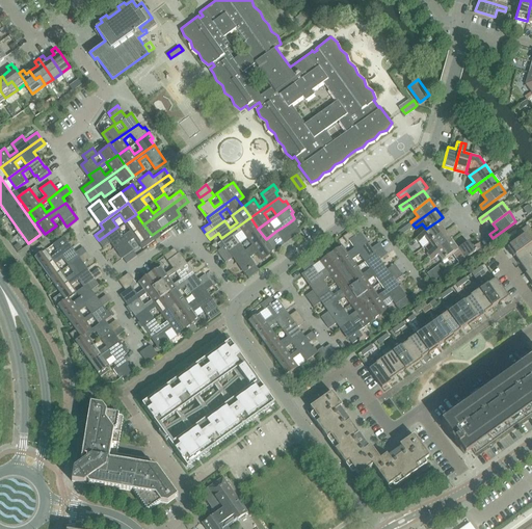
[(123,234),(117,227),(99,240),(103,246),(111,240),(115,245),(143,225),(136,214),(125,221),(130,230),(123,234)]
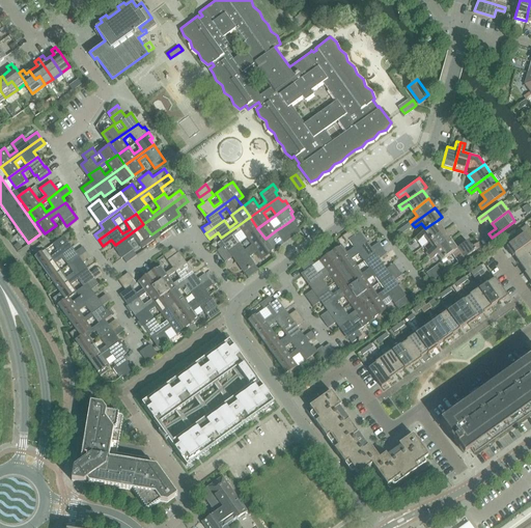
[(225,243),(217,249),(221,254),(240,241),(247,235),(257,228),(250,217),(221,238),(225,243)]
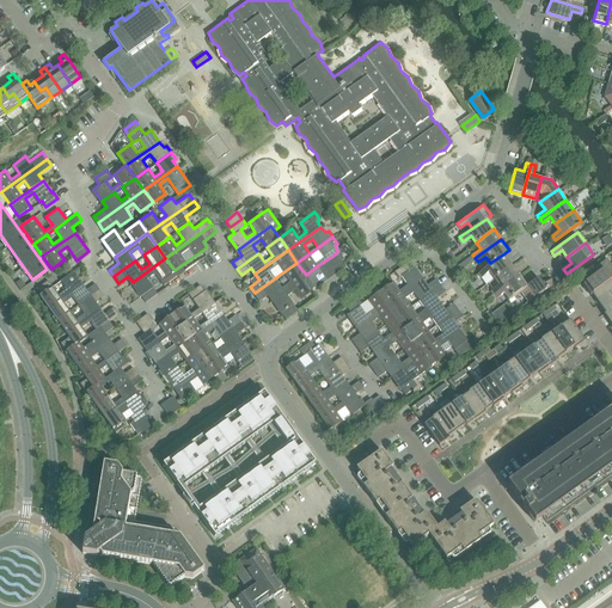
[(337,252),(331,257),(340,269),(346,265),(337,252)]
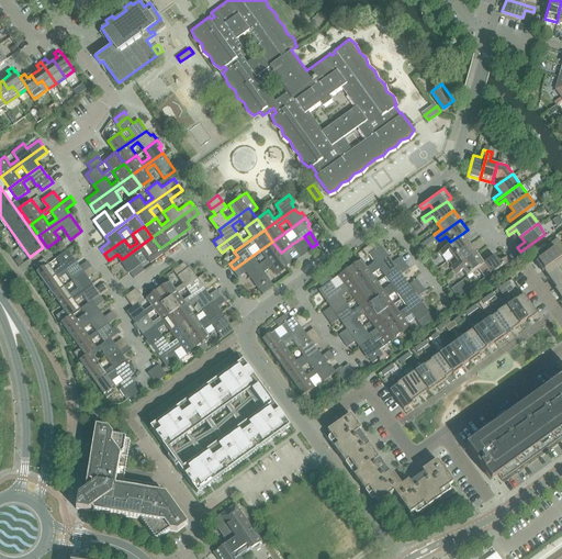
[(449,248),(453,255),(470,243),(463,233),(450,242),(438,249),(441,254),(449,248)]
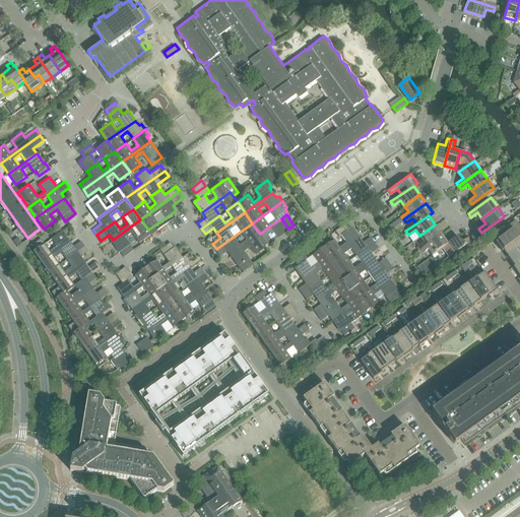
[(281,218),(275,222),(283,233),(288,229),(281,218)]
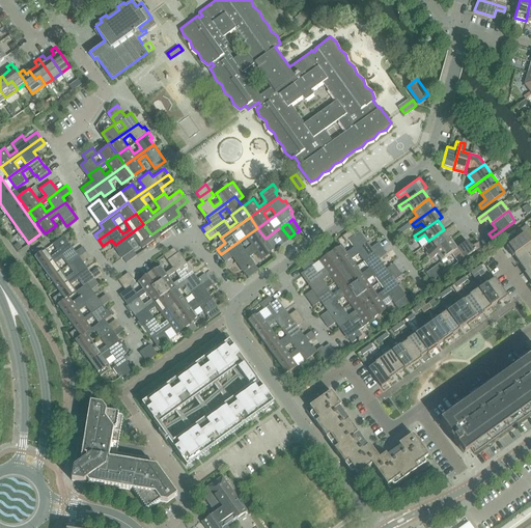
[(143,224),(115,245),(127,260),(137,253),(128,241),(135,235),(140,243),(151,234),(143,224)]
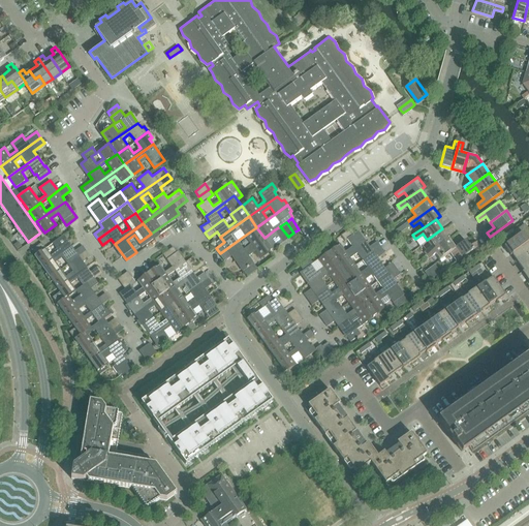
[(280,226),(275,229),(283,241),(288,237),(280,226)]
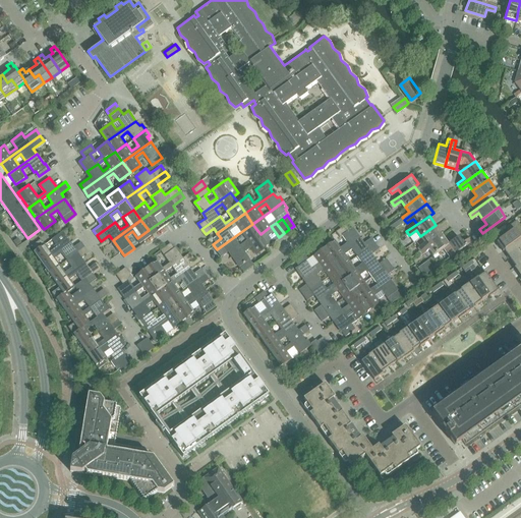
[(324,246),(332,256),(359,236),(352,226),(349,228),(346,223),(336,229),(340,235),(342,234),(347,241),(341,245),(335,238),(324,246)]
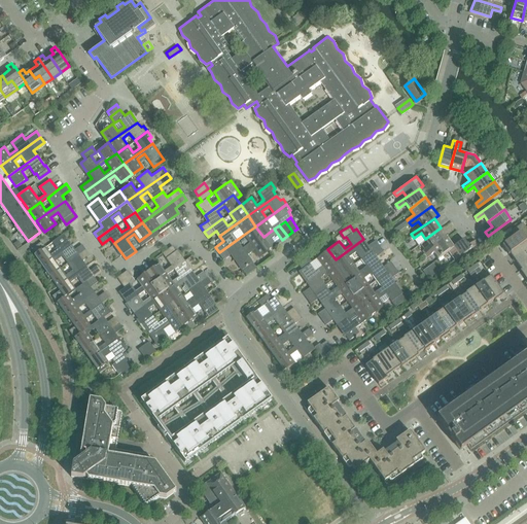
[(232,252),(235,257),(264,237),(255,226),(245,234),(250,242),(243,246),(238,239),(219,252),(223,258),(232,252)]
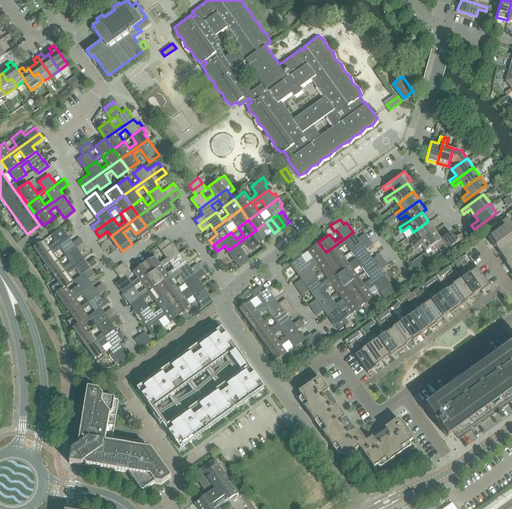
[(410,242),(412,245),(435,229),(428,221),(413,232),(417,237),(410,242)]
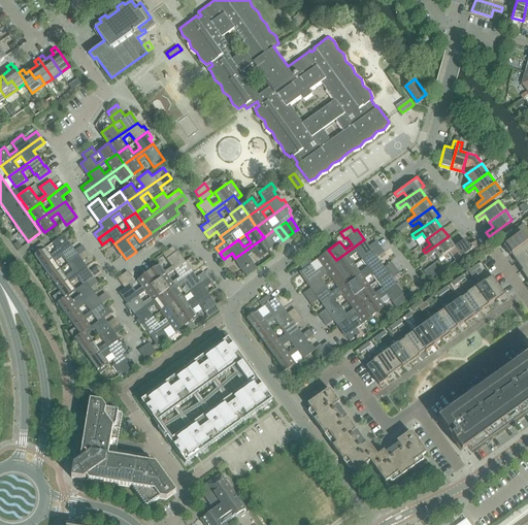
[(274,229),(269,233),(277,243),(283,240),(274,229)]
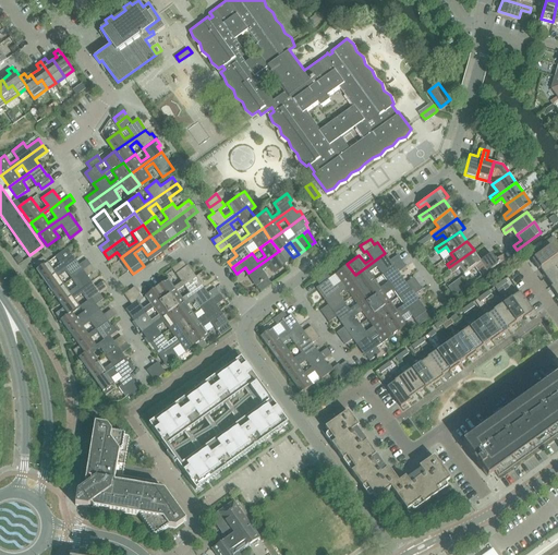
[(552,243),(532,257),(538,267),(557,252),(557,253),(552,243)]
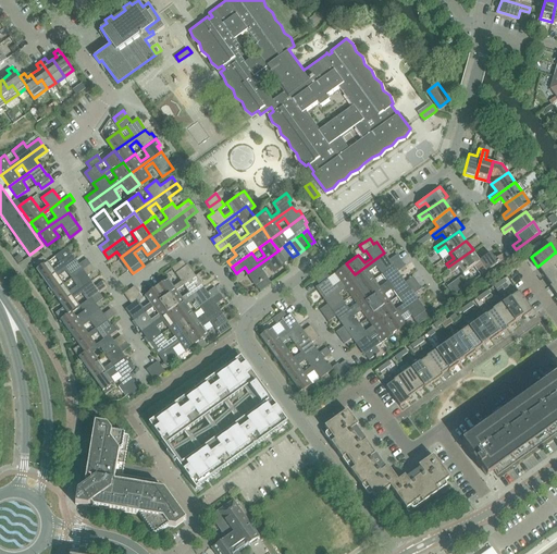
[(36,268),(45,279),(74,258),(66,246),(56,254),(61,262),(53,267),(44,254),(34,261),(37,267),(36,268)]
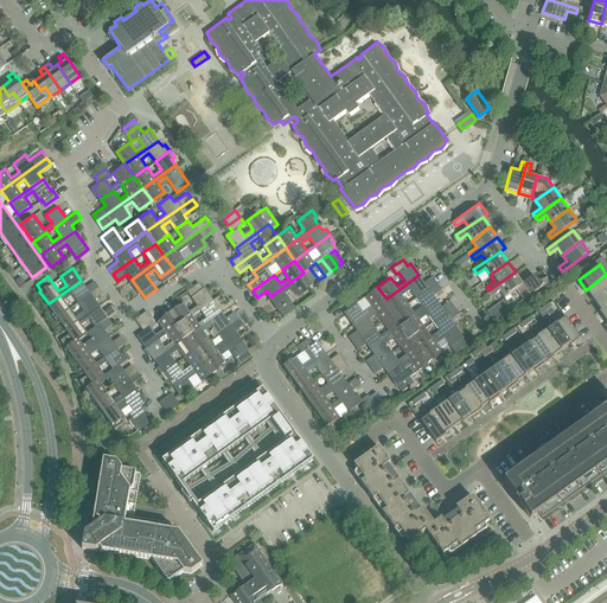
[(304,273),(270,296),(283,314),(295,306),(285,292),(293,286),(299,294),(319,280),(310,268),(304,273)]
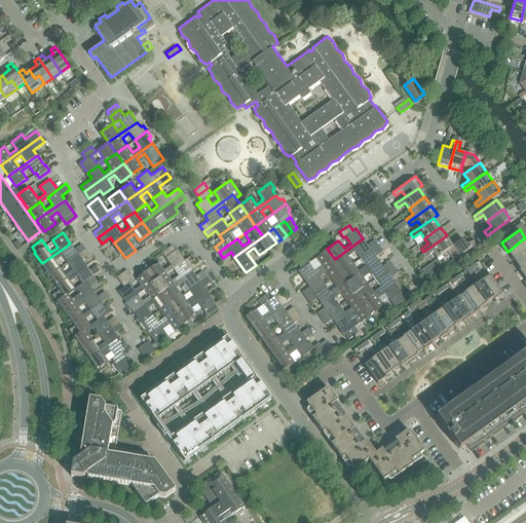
[(437,257),(448,249),(447,249),(453,245),(447,235),(423,252),(426,256),(433,251),(437,257)]
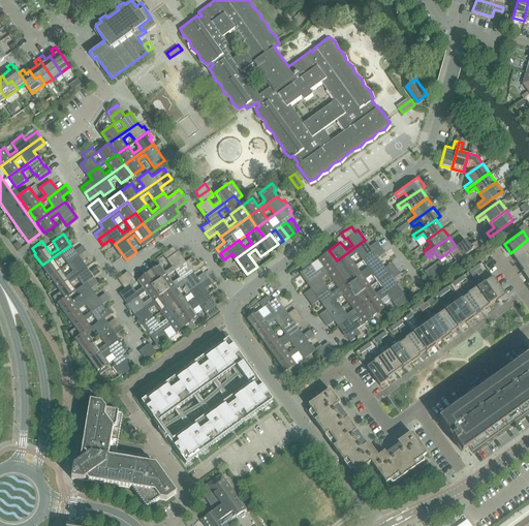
[(449,250),(450,250),(457,259),(479,243),(477,240),(470,244),(466,238),(456,246),(449,250)]
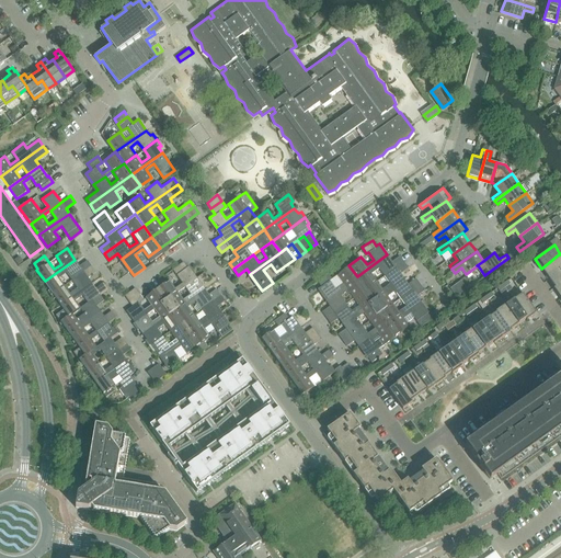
[(560,268),(560,253),(541,269),(542,269),(549,276),(560,268)]
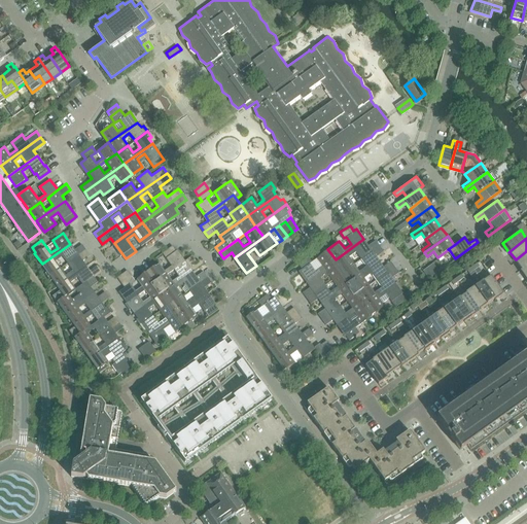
[(367,244),(363,239),(336,259),(343,270),(354,263),(349,255),(356,250),(361,257),(380,244),(376,239),(367,244)]
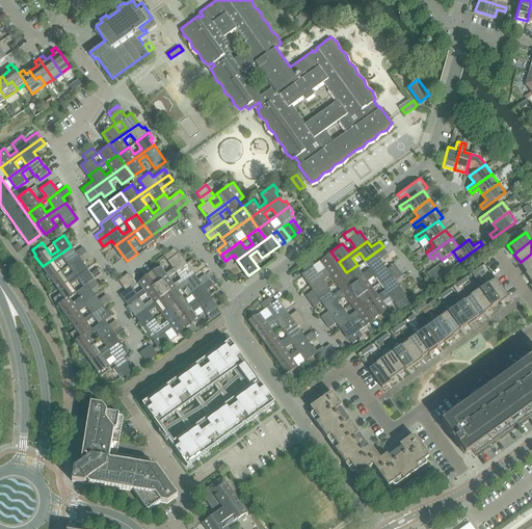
[(43,266),(50,278),(61,269),(56,262),(63,257),(69,264),(87,250),(83,245),(75,250),(71,246),(43,266)]
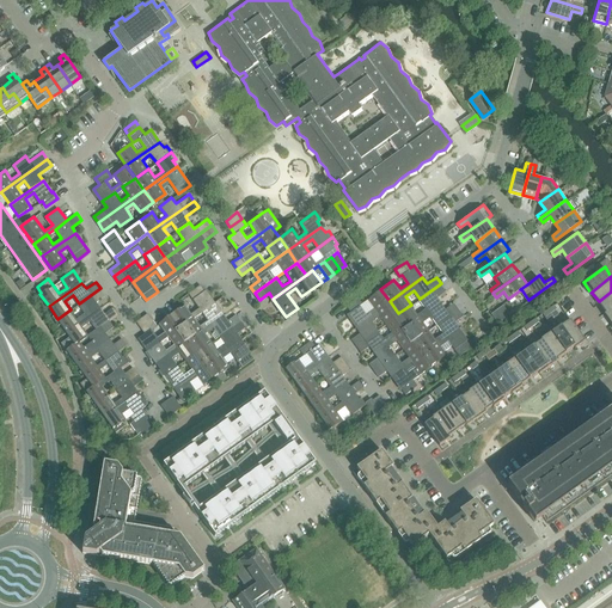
[(185,304),(172,313),(181,325),(194,315),(194,317),(202,311),(214,301),(201,283),(189,292),(200,307),(191,312),(185,304)]
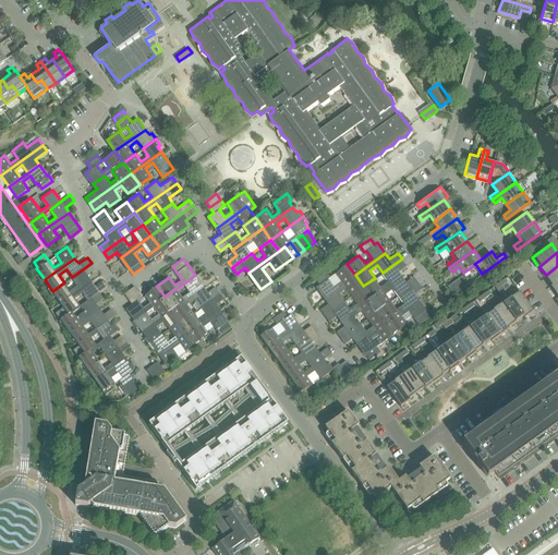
[(363,286),(372,298),(401,276),(398,270),(407,265),(402,258),(383,273),(388,280),(380,286),(375,278),(363,286)]
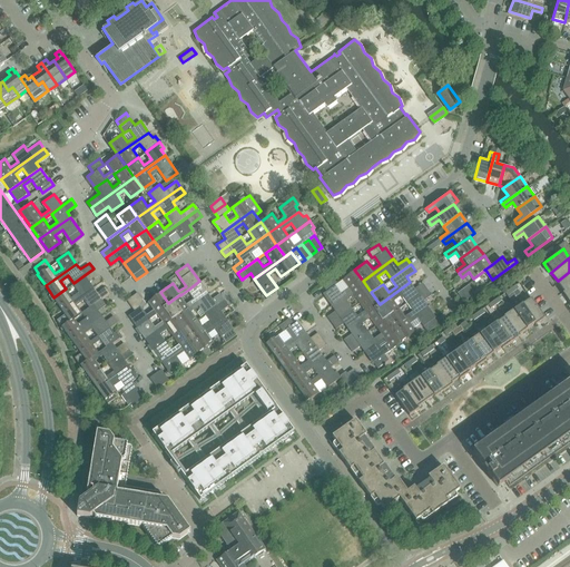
[(66,289),(53,297),(61,309),(92,286),(89,281),(98,275),(94,269),(74,283),(79,291),(71,296),(66,289)]
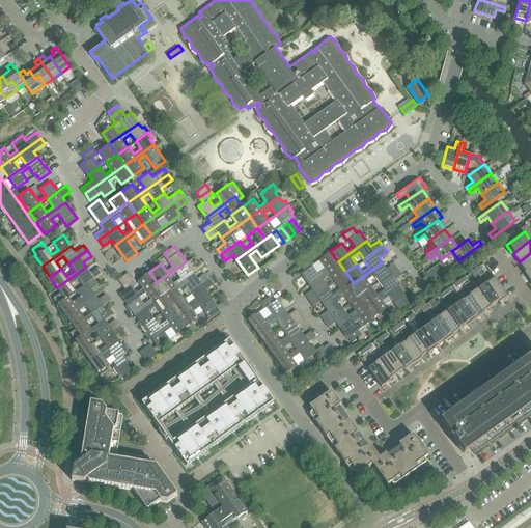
[(314,262),(310,257),(301,265),(304,270),(302,272),(309,282),(338,261),(330,251),(319,259),(314,262)]
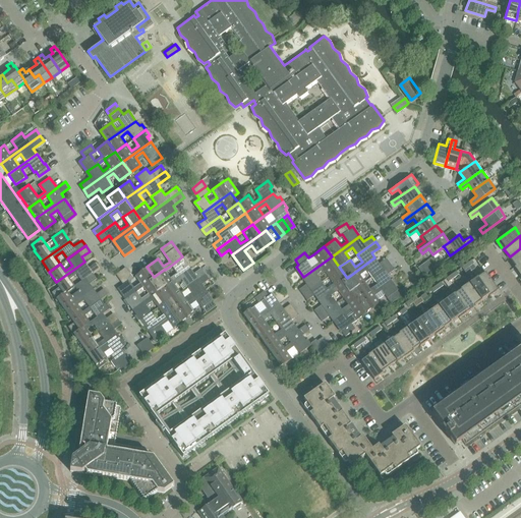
[(520,262),(520,248),(510,256),(516,265),(514,266),(515,267),(520,262)]
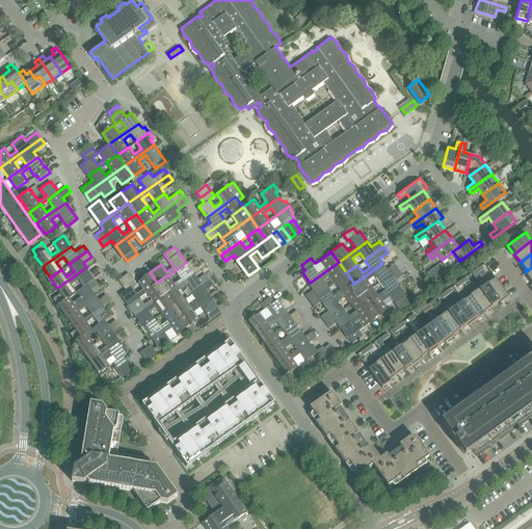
[(157,283),(165,293),(193,273),(190,268),(198,262),(194,257),(186,262),(176,270),(181,278),(174,283),(168,275),(168,274),(157,283)]
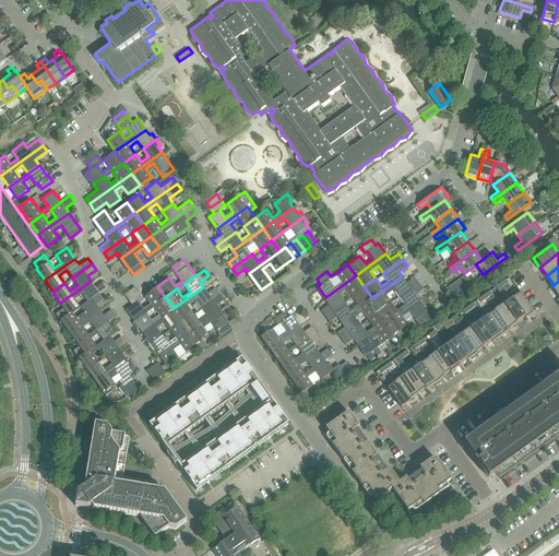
[(353,295),(364,286),(356,275),(325,297),(330,303),(321,308),(325,315),(345,300),(340,293),(346,287),(353,295)]
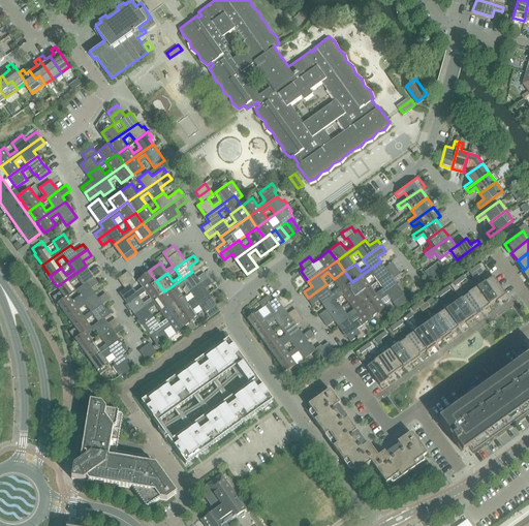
[(352,282),(360,292),(371,284),(366,277),(372,272),(378,279),(397,267),(393,260),(384,267),(380,261),(352,282)]
